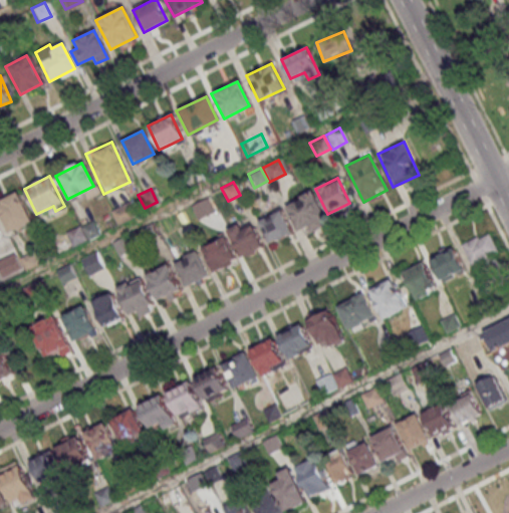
[(0,216),(8,232),(30,221),(15,192),(0,200),(0,216)]
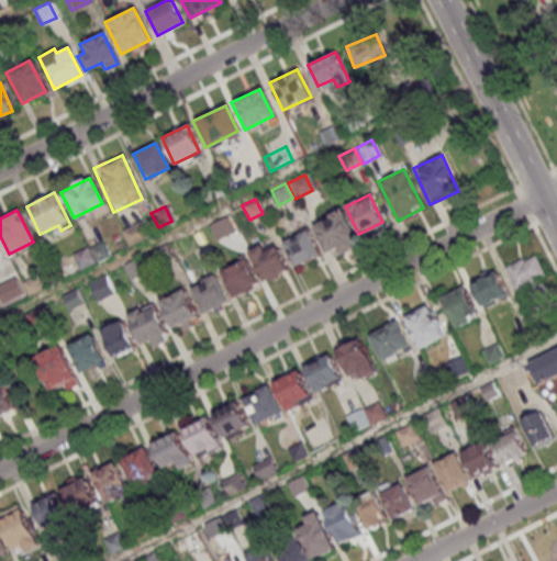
[(312,225),(325,254),(349,242),(336,214),(312,225)]
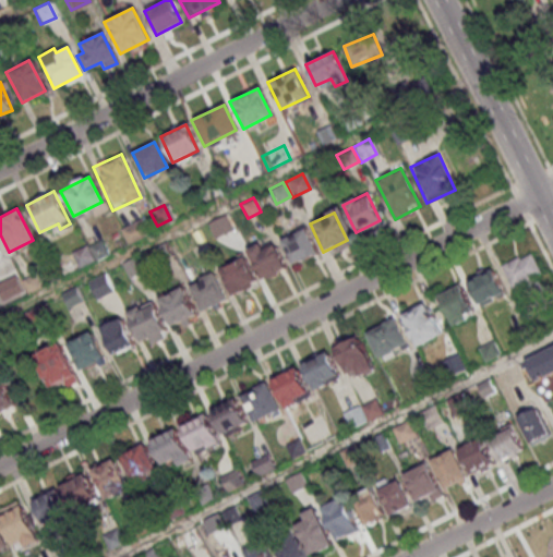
[(278,240),(290,265),(314,253),(302,229),(278,240)]
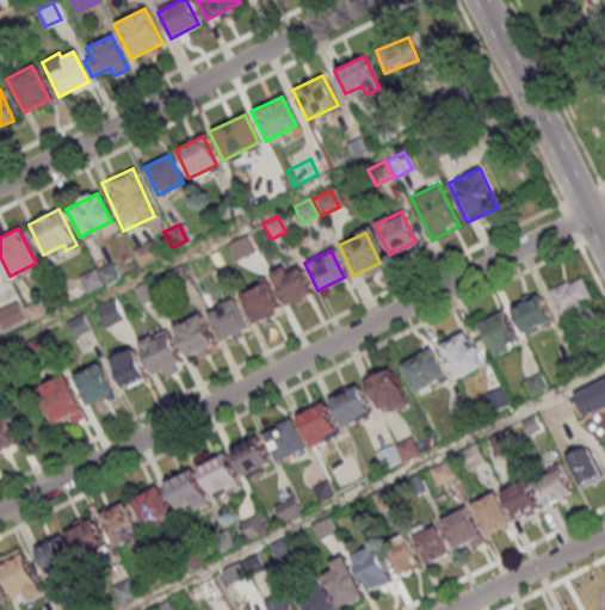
[(93,270),(107,263),(116,278),(102,285),(93,270)]
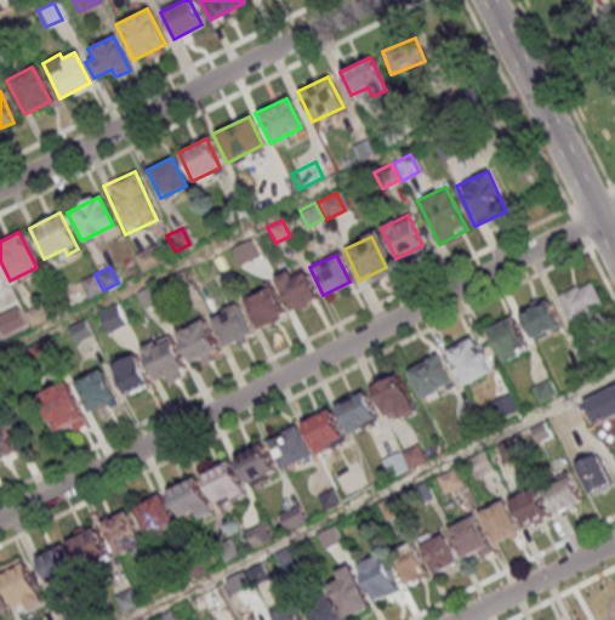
[(272,278),(289,313),(317,300),(303,272),(290,278),(286,271),(272,278)]
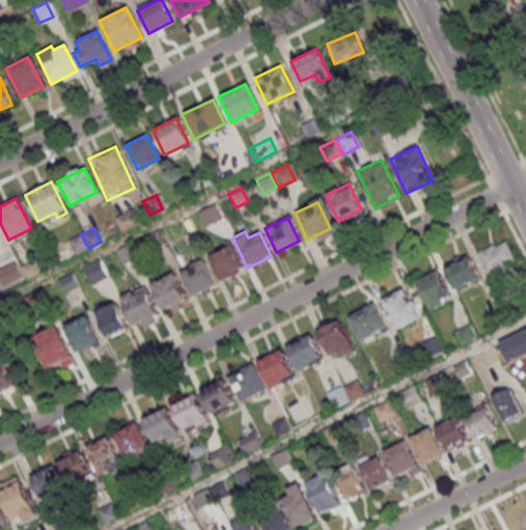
[(65,241),(80,233),(86,247),(72,254),(65,241)]
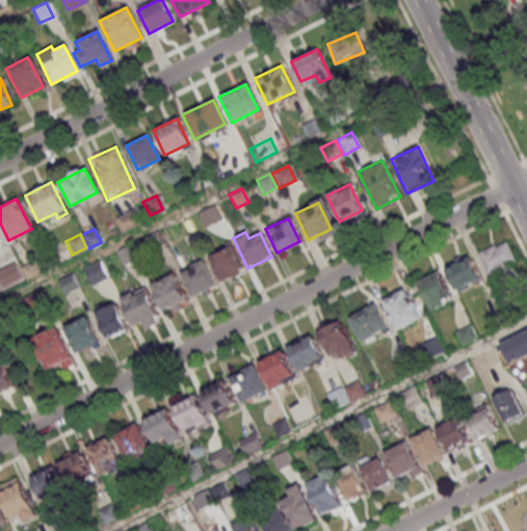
[(485,274),(511,263),(501,241),(475,254),(485,274)]
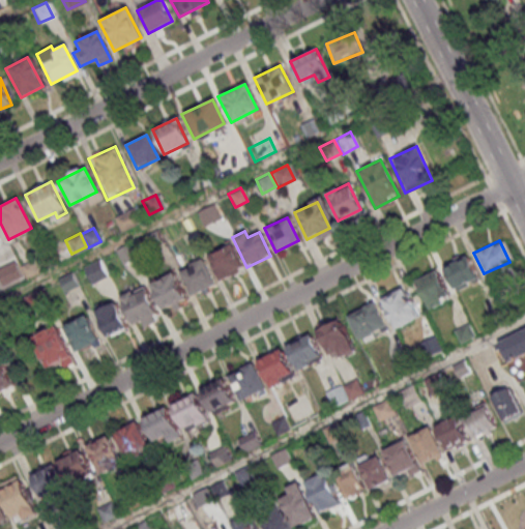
[(113,251),(125,244),(133,258),(119,264),(113,251)]
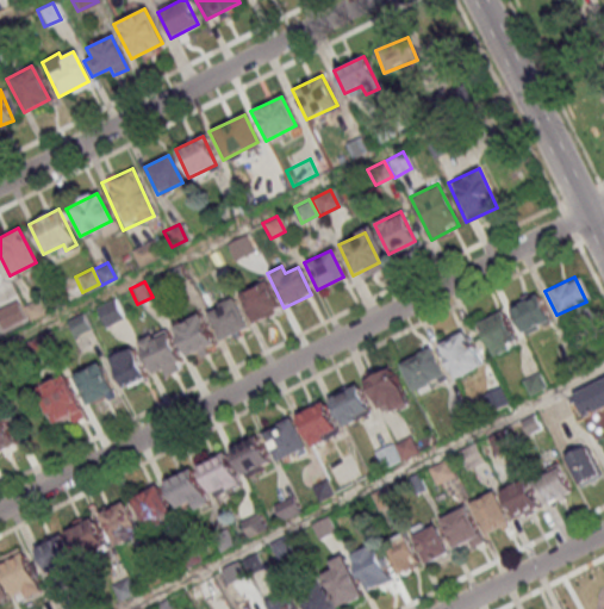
[(237,294),(251,324),(278,311),(263,281),(237,294)]
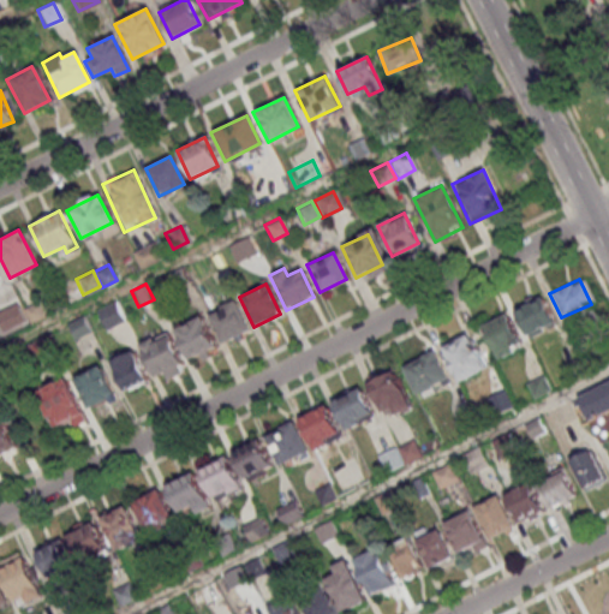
[(512,310),(526,337),(555,322),(541,296),(512,310)]
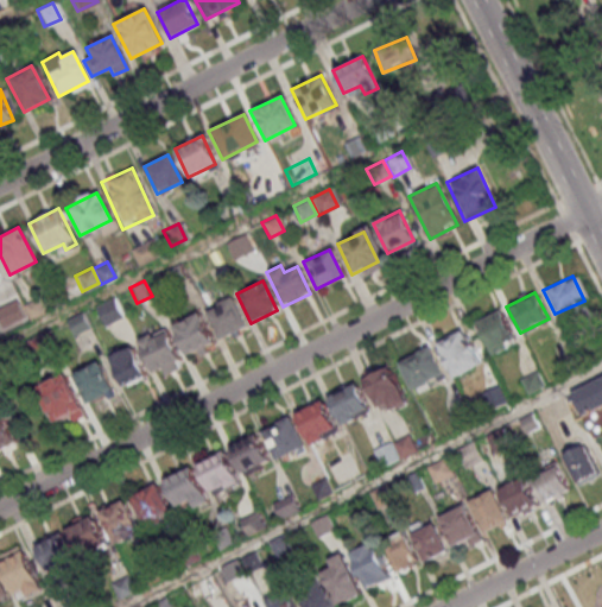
[(204,310),(219,340),(245,327),(230,297),(204,310)]
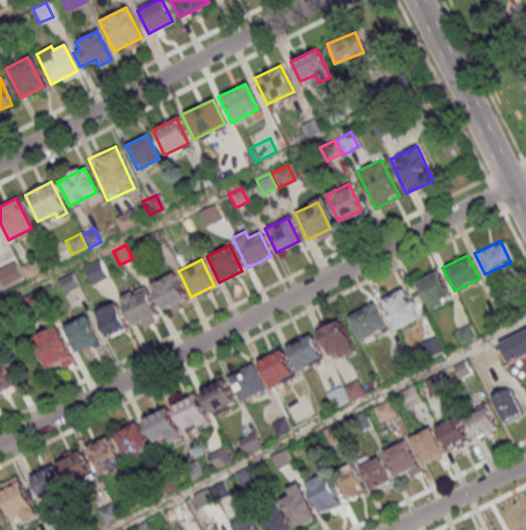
[(81,268),(89,284),(104,277),(97,261),(81,268)]
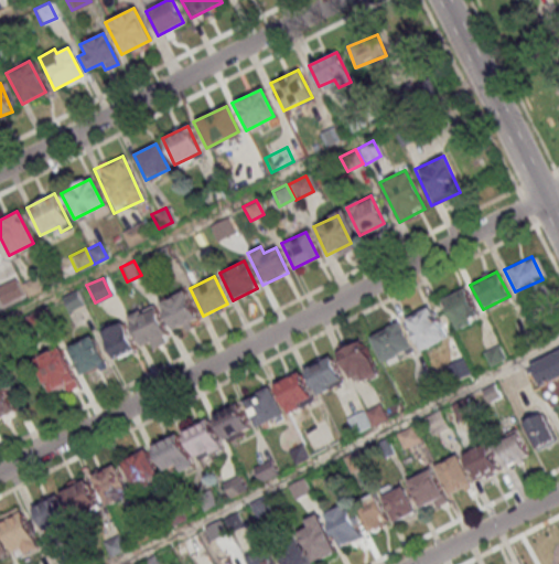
[(441,299),(457,331),(470,325),(466,319),(476,315),(463,288),(441,299)]
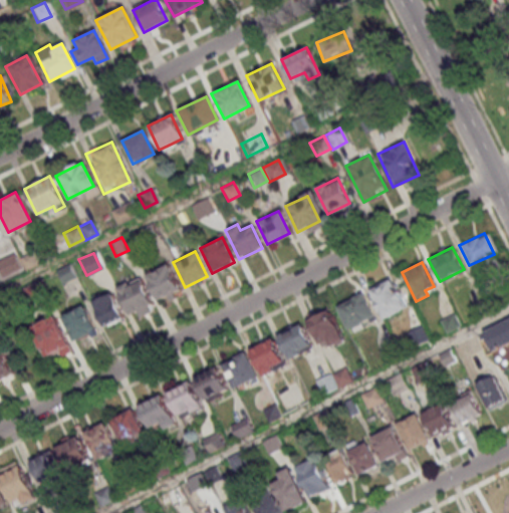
[(53,270),(66,264),(72,277),(60,283),(53,270)]
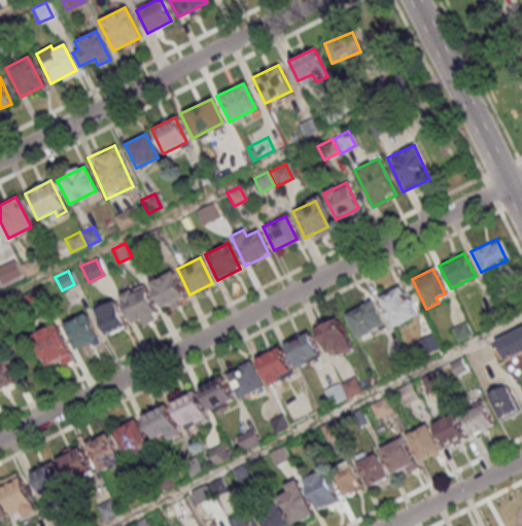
[(147,282),(160,308),(182,296),(170,271),(147,282)]
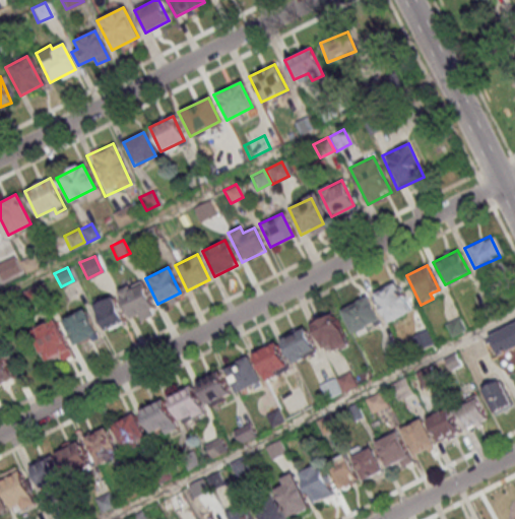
[(372,294),(387,323),(409,312),(395,282),(372,294)]
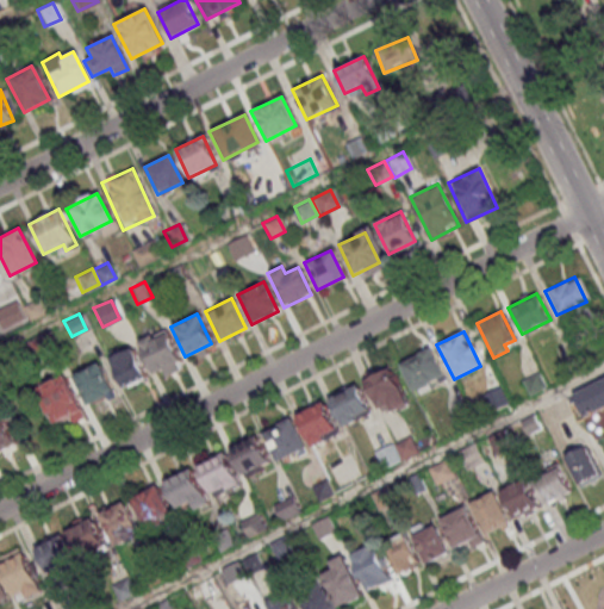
[(138,346),(153,376),(179,362),(164,333),(138,346)]
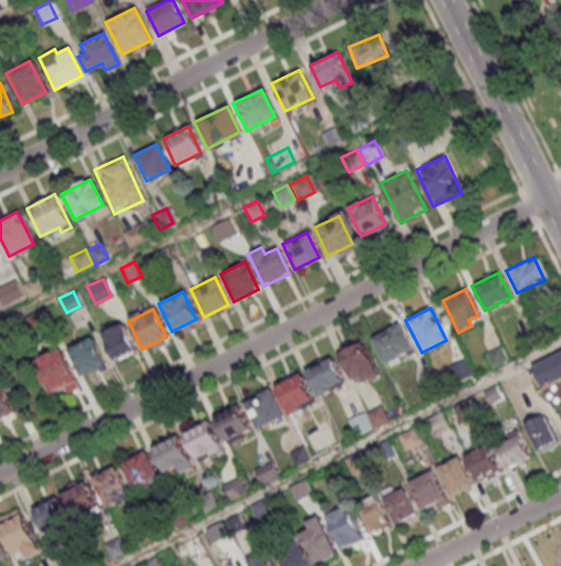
[(101,333),(114,361),(134,351),(121,323),(101,333)]
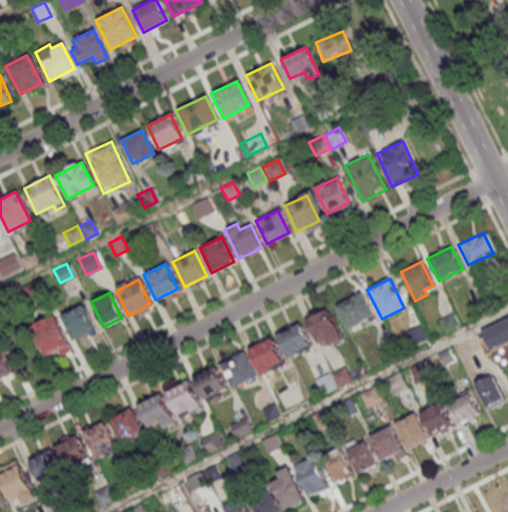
[(335,307),(346,329),(372,316),(361,294),(335,307)]
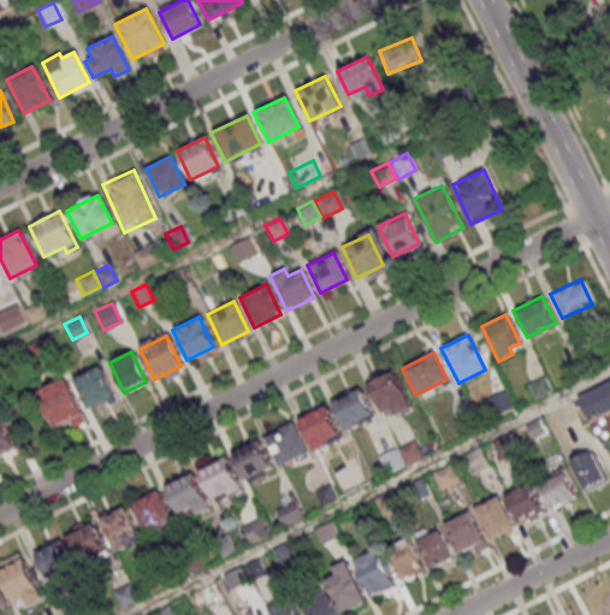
[(71,379),(86,409),(112,397),(98,367),(71,379)]
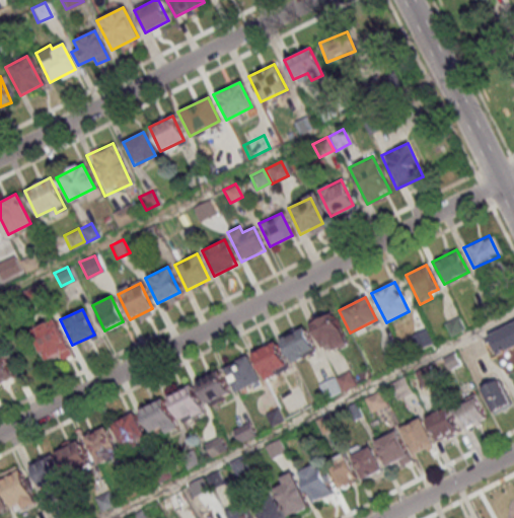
[(308,324),(319,347),(343,336),(332,312),(308,324)]
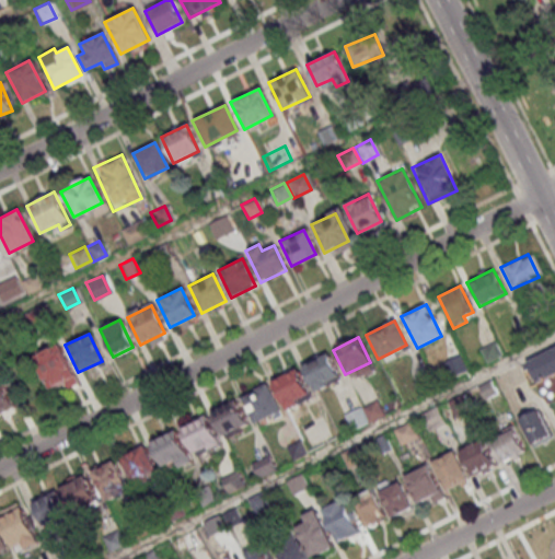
[(477,349),(484,362),(498,356),(492,341),(477,349)]
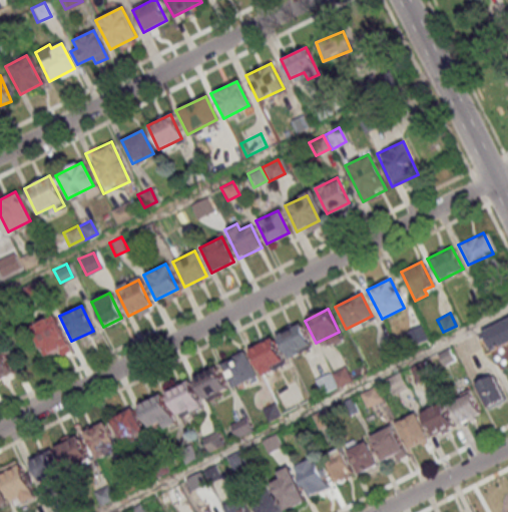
[(48,359),(69,349),(53,316),(32,326),(48,359)]
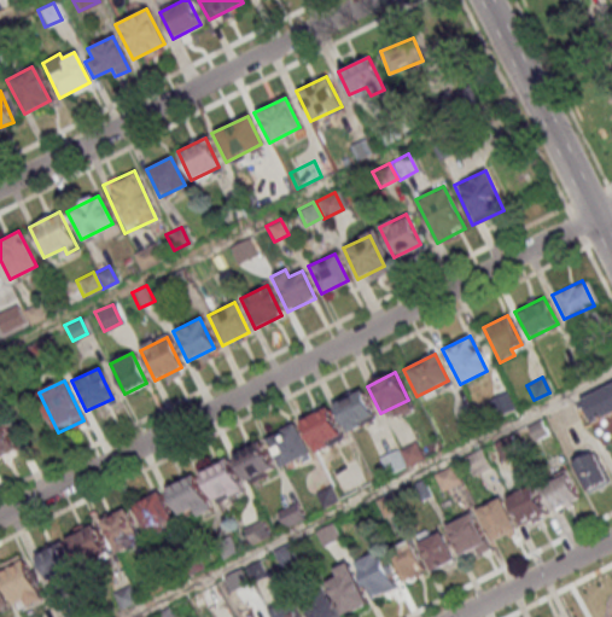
[(580,402),(611,385),(611,414),(592,425),(580,402)]
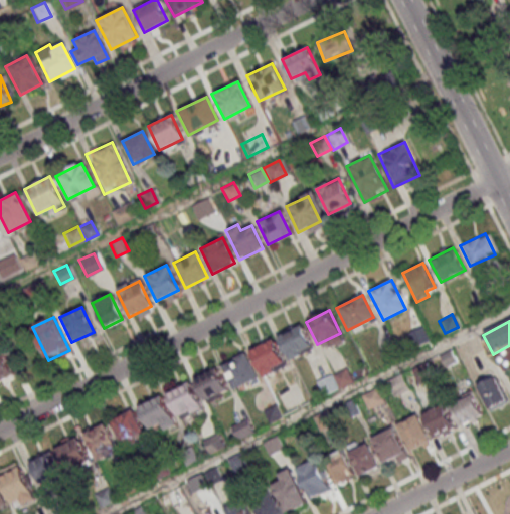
[(276,336),(288,358),(311,347),(299,324),(276,336)]
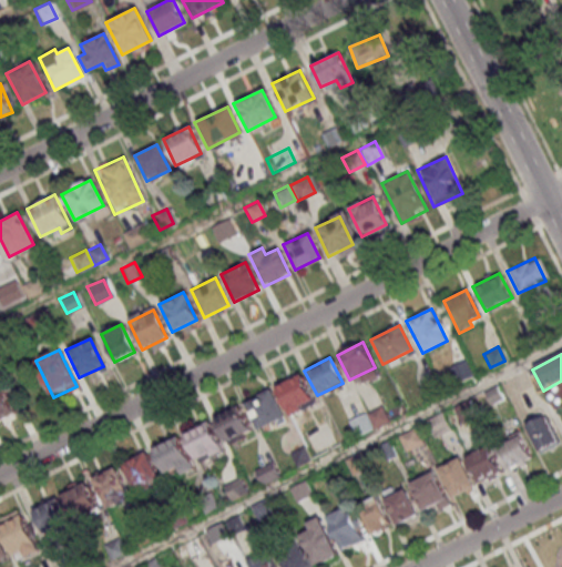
[(275,386),(288,414),(300,408),(299,405),(312,398),(299,374),(275,386)]
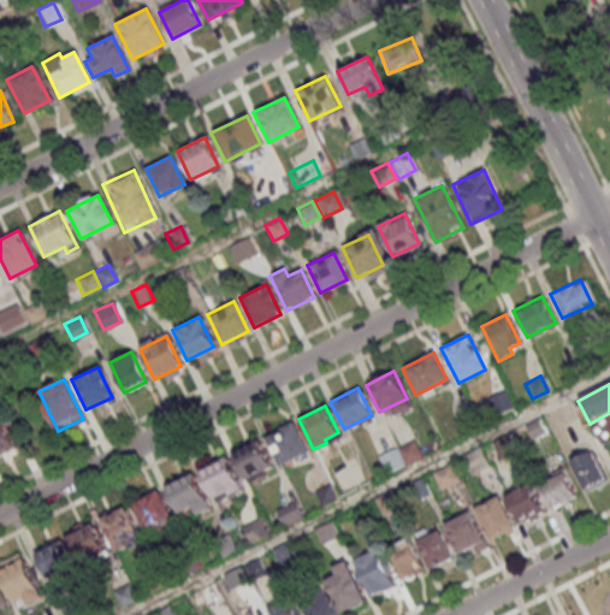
[(0,455),(16,448),(0,417),(0,455)]
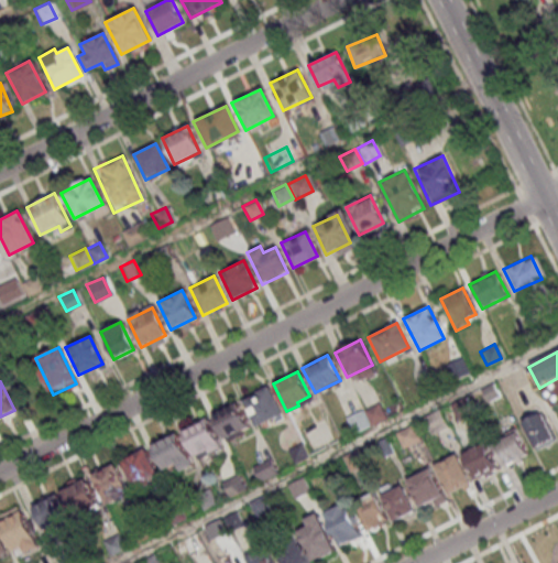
[(242,400),(254,424),(280,411),(266,387),(242,400)]
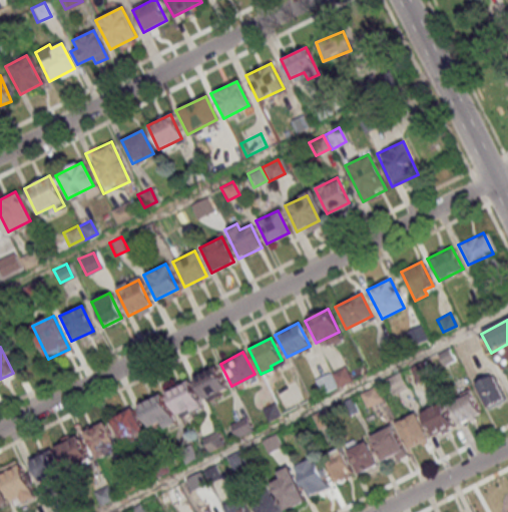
[(191,378),(203,401),(225,389),(214,367),(191,378)]
